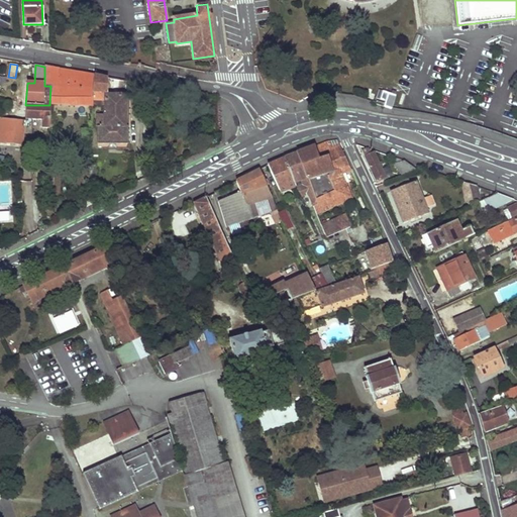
[(44,67),(44,86),(50,86),(49,103),(92,105),(92,101),(94,75),(73,72),(44,67)]
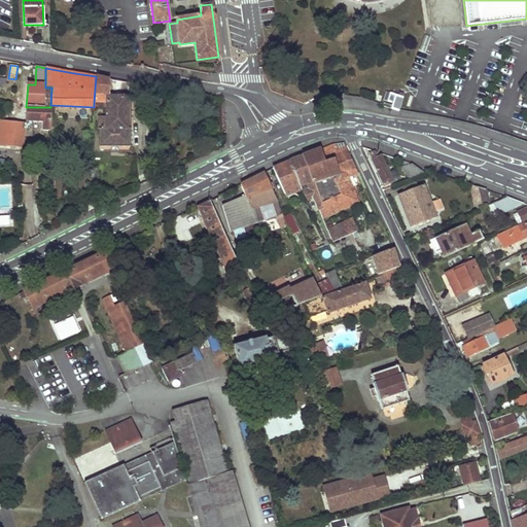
[(96,76),(94,103),(102,103),(102,107),(106,107),(106,97),(108,97),(109,79),(96,76)]
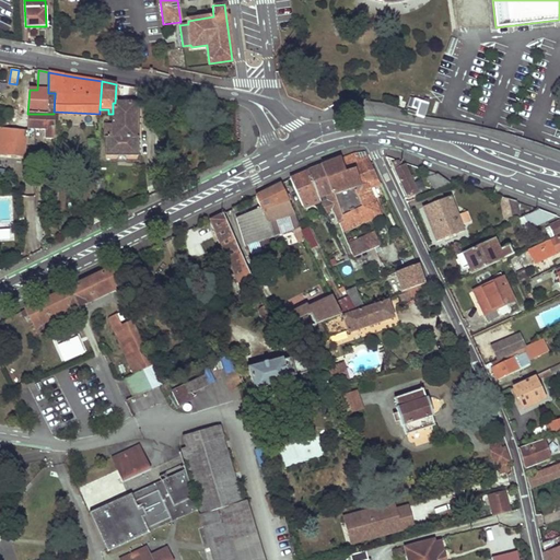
[(140,89),(129,86),(129,103),(140,103),(140,89)]
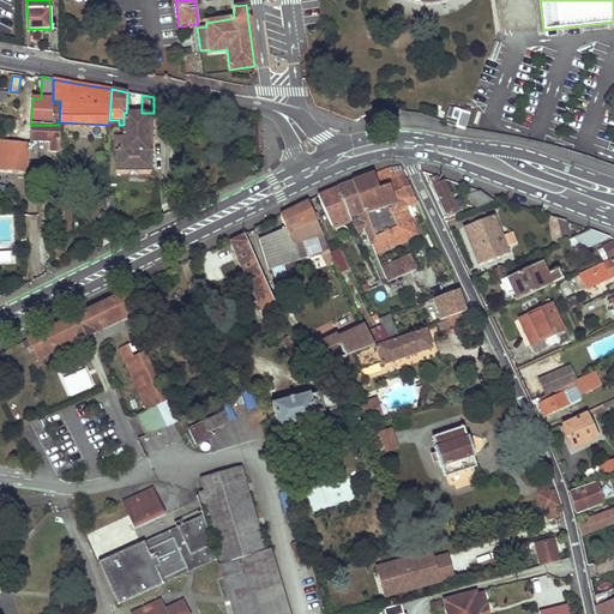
[(457,122),(456,127),(464,130),(464,128),(469,114),(464,113),(461,112),(458,118),(457,122)]
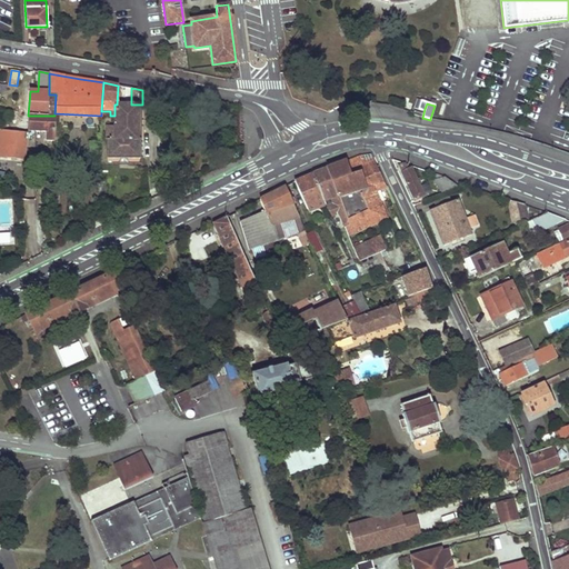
[(107,128),(107,158),(140,158),(141,139),(138,139),(140,106),(142,106),(142,105),(131,105),(117,105),(115,105),(115,116),(115,128),(107,128)]
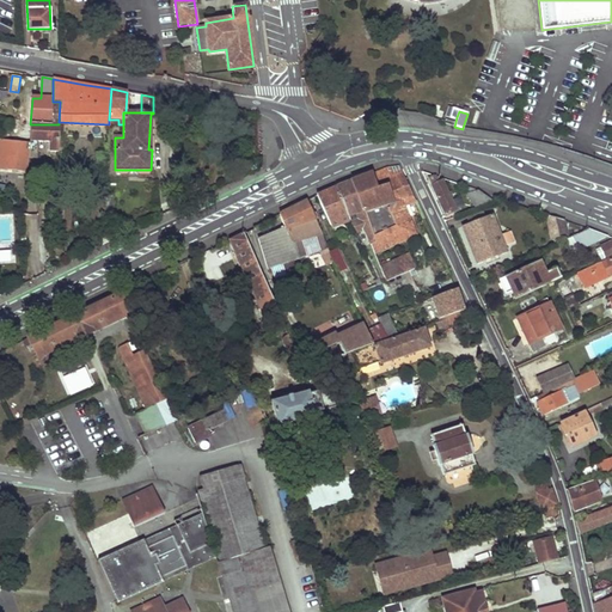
[(30,124),(18,123),(17,141),(30,142),(30,124)]
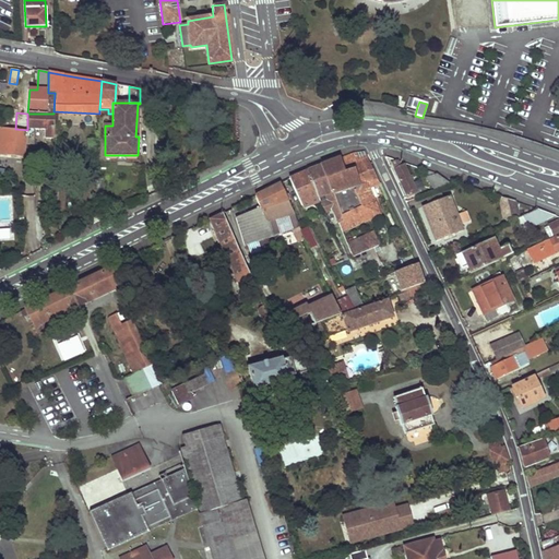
[(0,127),(0,154),(23,157),(25,137),(27,137),(35,132),(35,129),(45,130),(45,139),(54,139),(54,126),(54,114),(27,114),(27,130),(15,129),(7,128),(1,128),(0,127)]
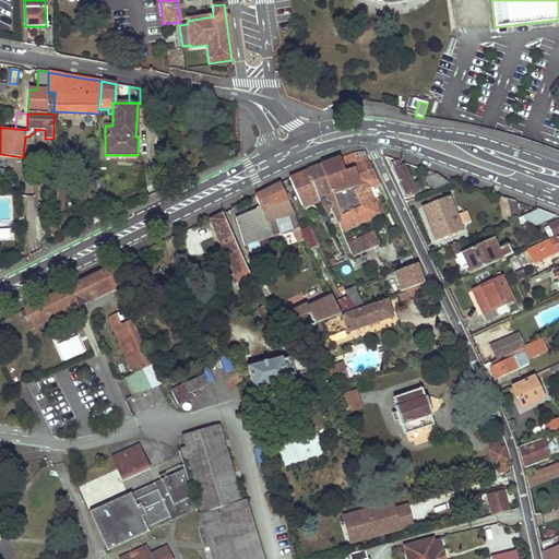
[(341,158),(345,171),(354,168),(360,185),(361,191),(354,193),(360,206),(341,216),(343,221),(339,224),(342,232),(380,213),(368,187),(367,186),(368,182),(378,180),(373,170),(368,159),(358,164),(356,159),(354,153),(341,158)]
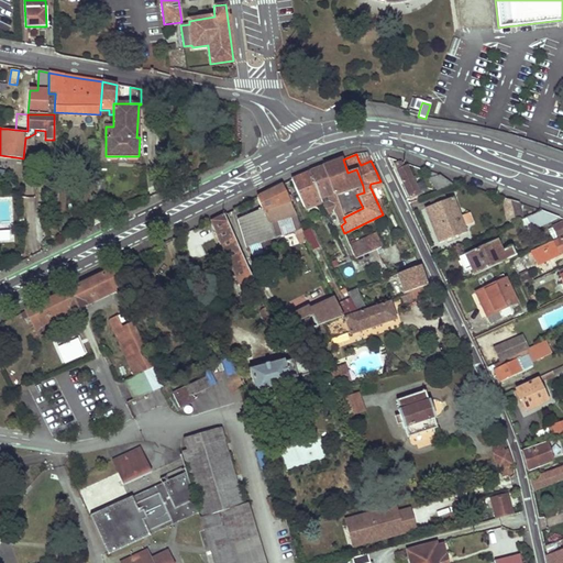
[(370,156),(359,161),(361,165),(371,161),(370,156)]
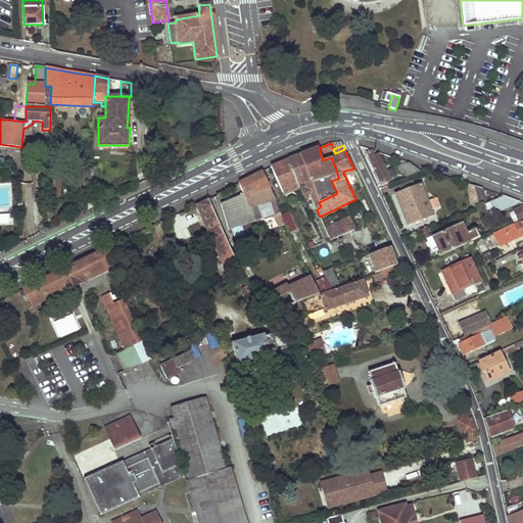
[(300,155),(316,193),(319,202),(337,193),(331,181),(338,179),(337,173),(331,157),(323,160),(319,148),(312,151),(300,155)]
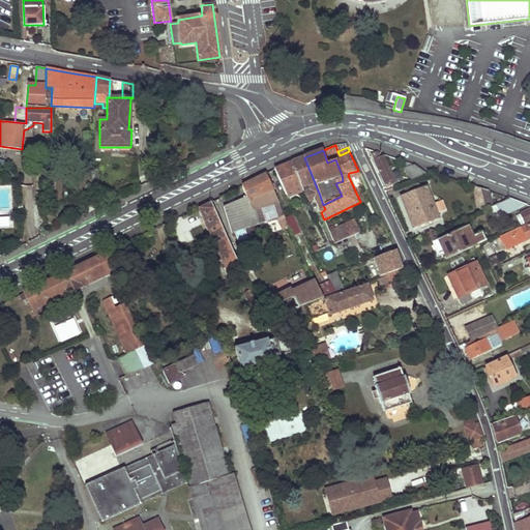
[(383,156),(380,157),(378,152),(376,152),(371,154),(386,187),(395,183),(383,156)]
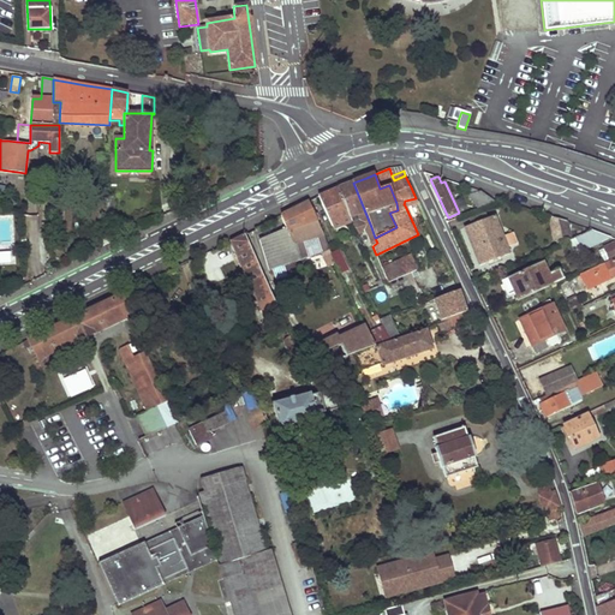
[(371,227),(353,183),(348,185),(338,190),(348,218),(358,214),(365,230),(371,227)]
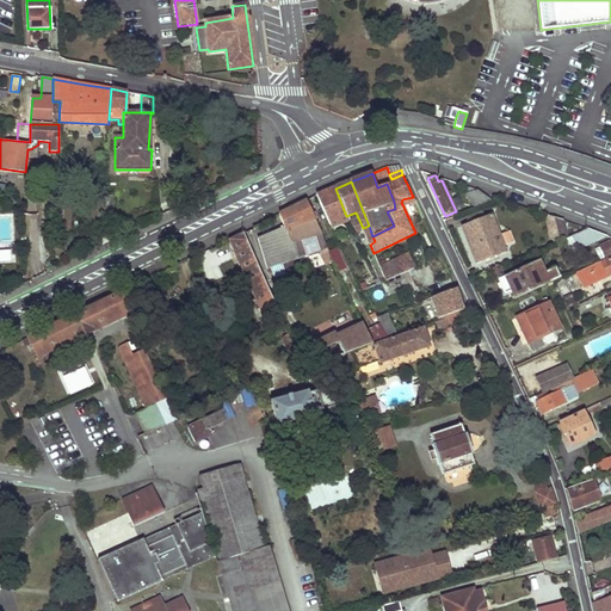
[(476,209),(492,202),(491,201),(477,190),(464,186),(464,195),(476,209)]
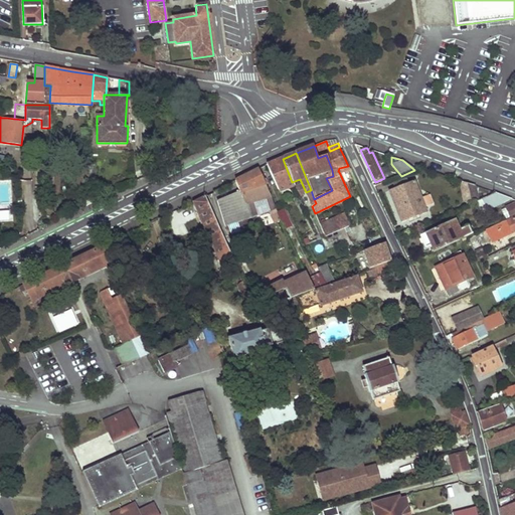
[(292,182),(283,159),(267,165),(279,192),(289,187),(294,197),(299,194),(295,186),(293,186),(292,182)]
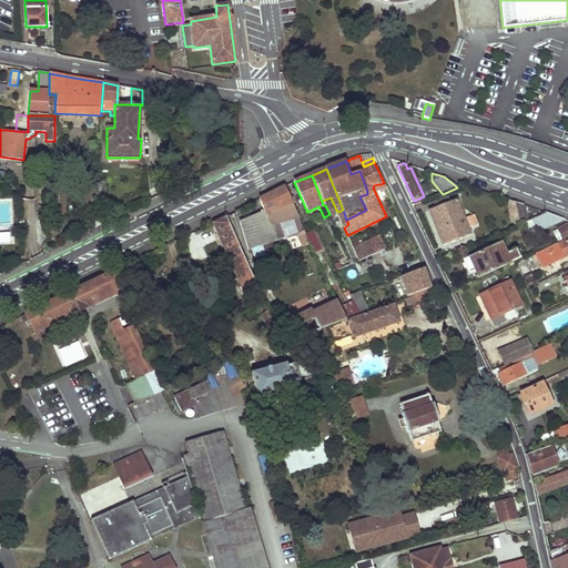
[(260,200),(264,212),(293,203),(284,188),(260,200)]
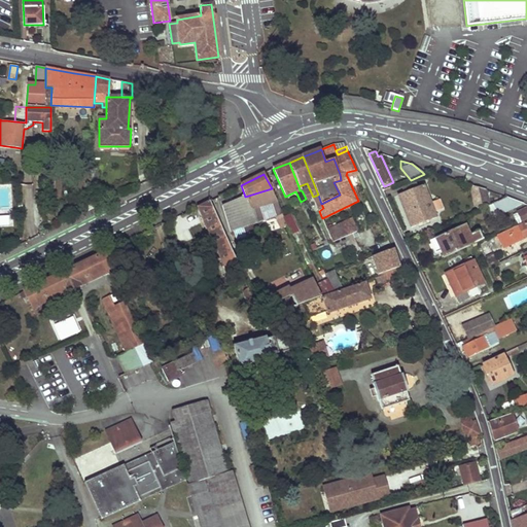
[(411,227),(436,218),(423,185),(398,196),(411,227)]
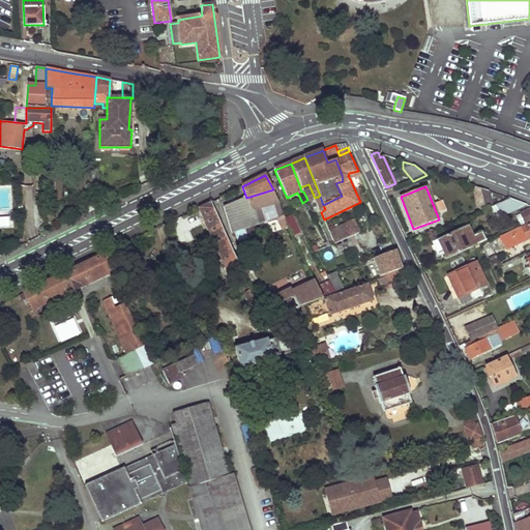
[(488,206),(492,204),(489,190),(473,186),(478,208),(488,206)]
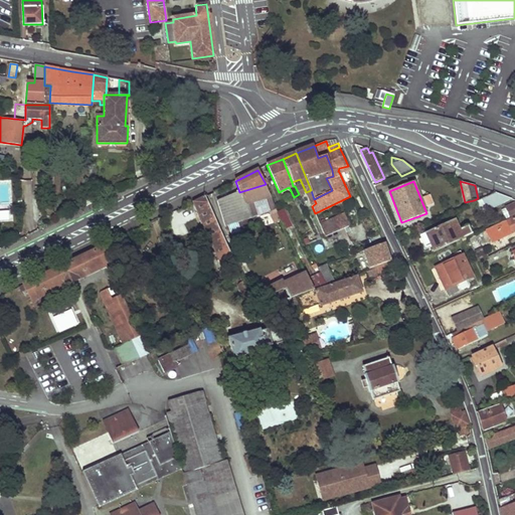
[(217,201),(225,227),(255,218),(253,212),(250,213),(248,209),(252,207),(250,203),(271,197),(266,184),(239,192),(217,201)]
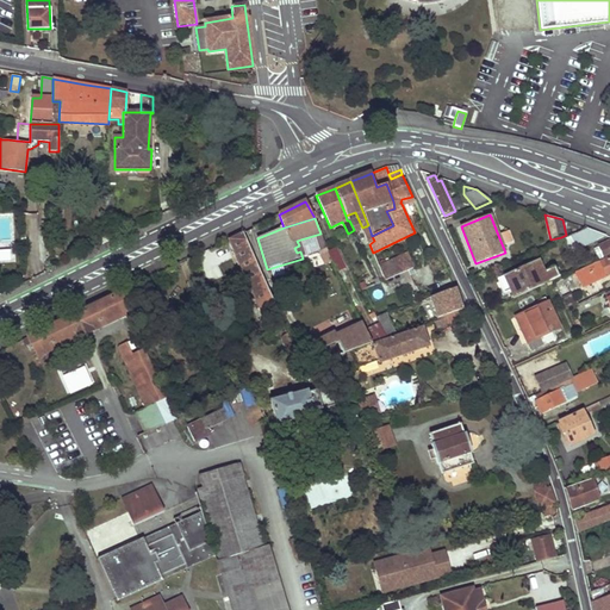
[(362,228),(369,244),(374,241),(372,236),(368,225),(362,228)]
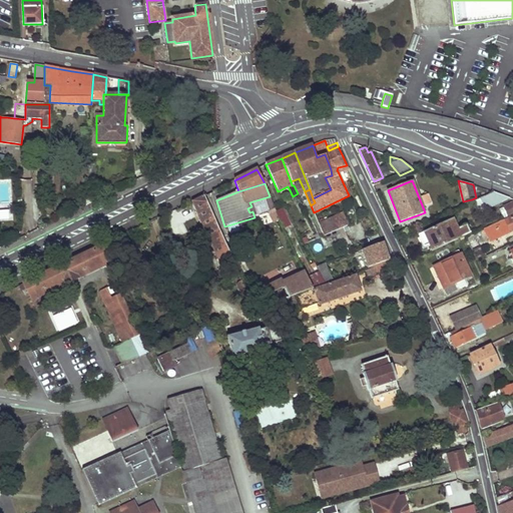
[(493,192),(479,198),(483,206),(485,210),(509,198),(493,192)]
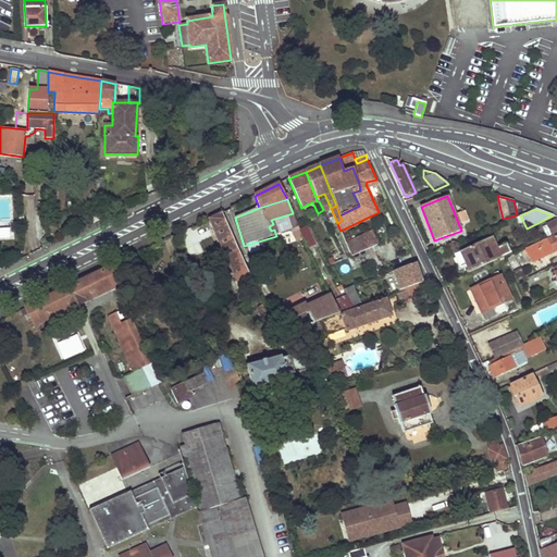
[(208,219),(221,247),(219,248),(226,263),(227,262),(240,291),(254,285),(221,212),(208,219)]
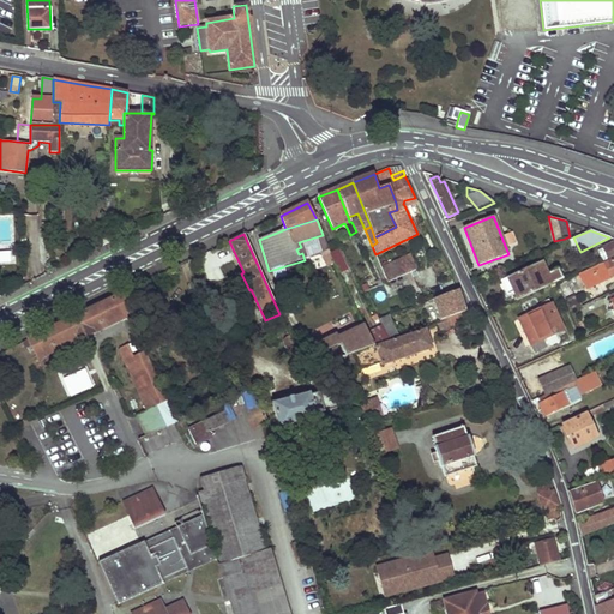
[(564,242),(569,252),(578,247),(573,238),(564,242)]
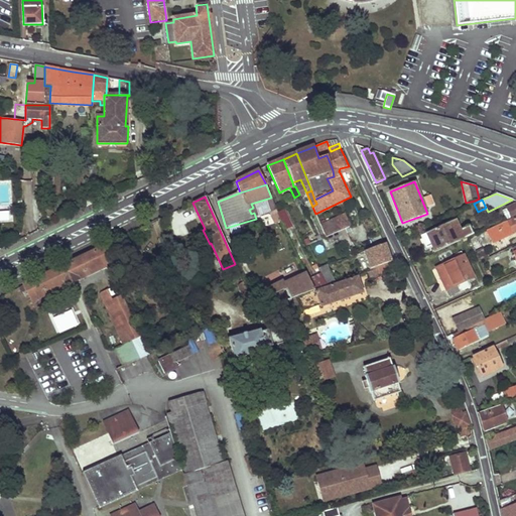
[(515,204),(507,209),(511,218),(515,215),(515,204)]
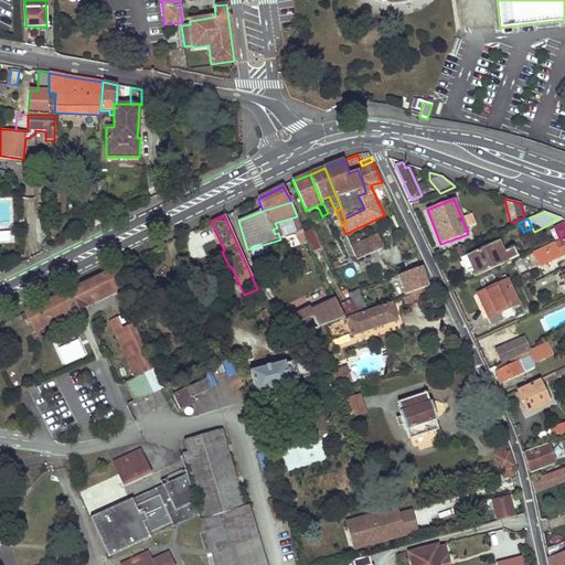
[(311,252),(321,247),(312,230),(304,234),(307,242),(311,252)]
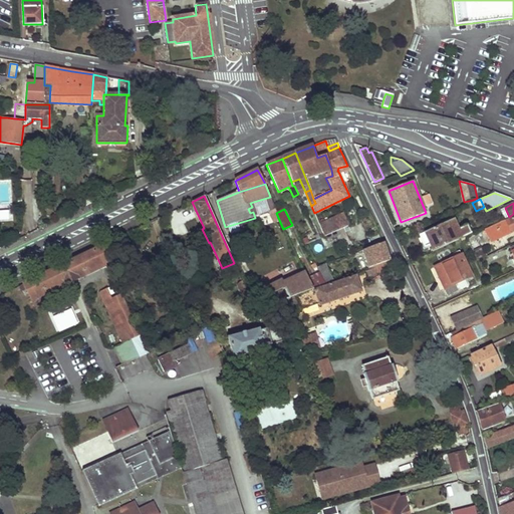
[(276,213),(271,215),(274,222),(279,220),(276,213)]
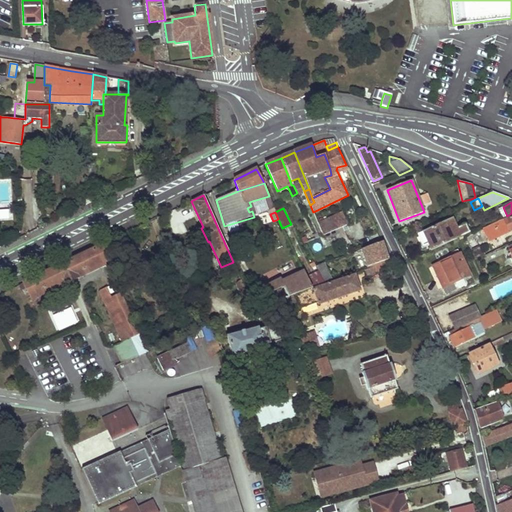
[(318,223),(323,235),(326,234),(337,229),(348,225),(342,212),(318,223)]
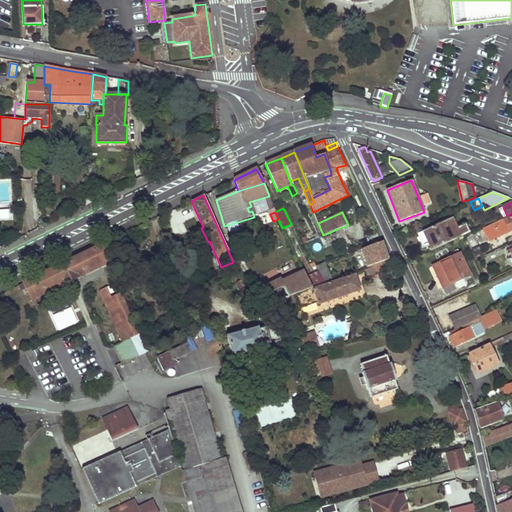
[(511,216),(484,230),(489,241),(511,229),(511,216)]
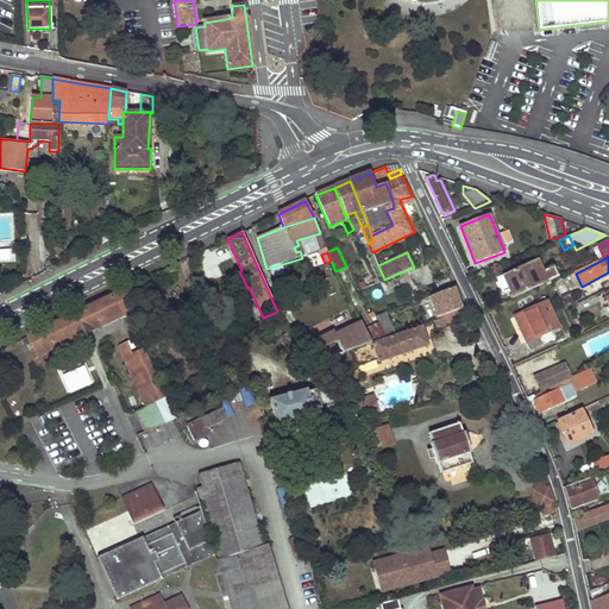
[(518,296),(559,277),(554,267),(544,271),(538,259),(497,278),(503,292),(509,289),(513,288),(518,296)]
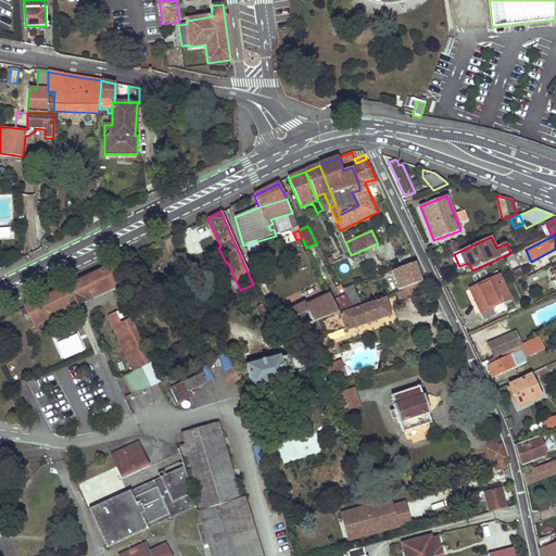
[(354,254),(356,258),(368,253),(366,249),(354,254)]
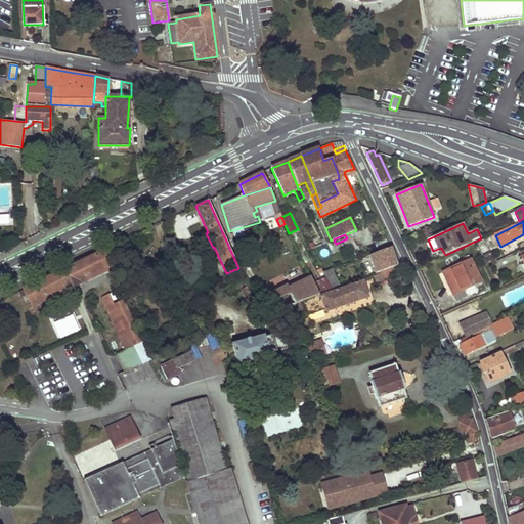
[(487,237),(476,243),(480,250),(490,246),(487,237)]
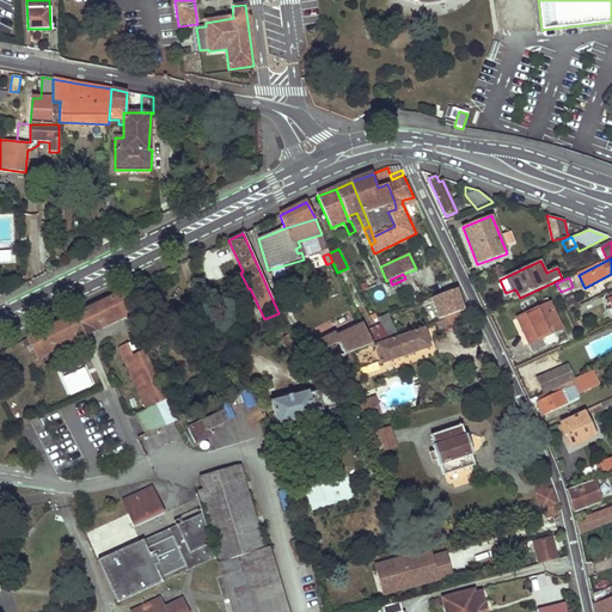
[(432,298),(440,322),(446,319),(450,326),(466,322),(463,311),(464,311),(457,289),(432,298)]
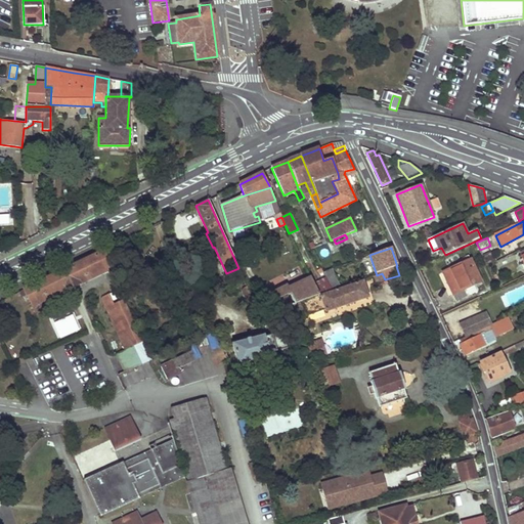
[(27,289),(34,303),(112,265),(107,250),(71,267),(27,289)]
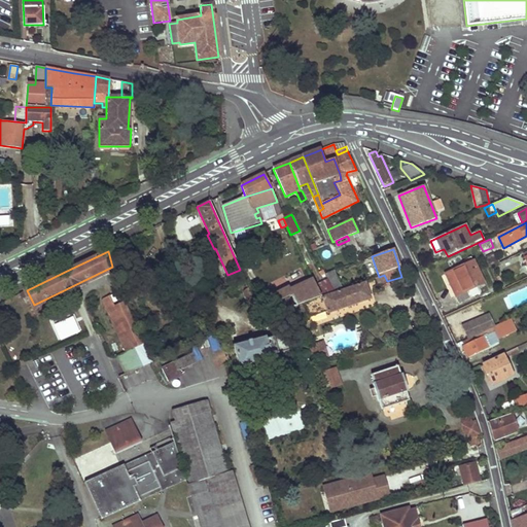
[(472,260),(446,274),(451,286),(459,304),(480,293),(477,287),(483,284),(472,260)]
